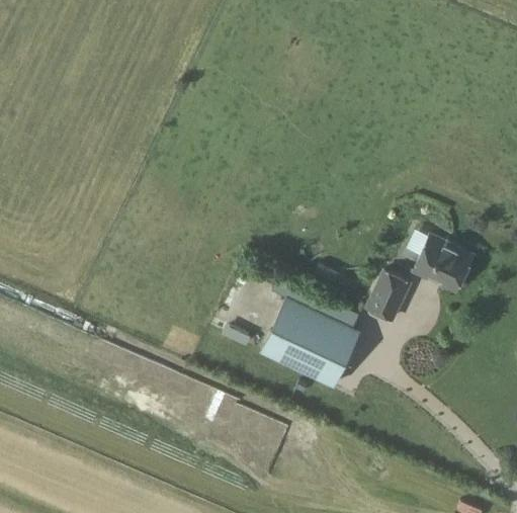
[(413,273),(429,281),(430,278),(441,284),(440,286),(455,293),(472,257),(429,237),(413,273)]
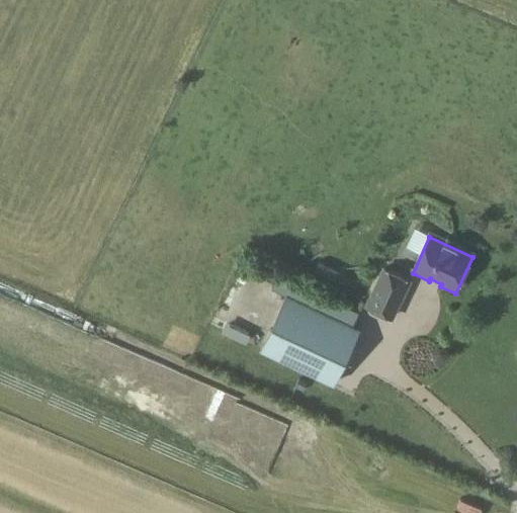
[(365,310),(392,322),(409,285),(383,273),(365,310)]
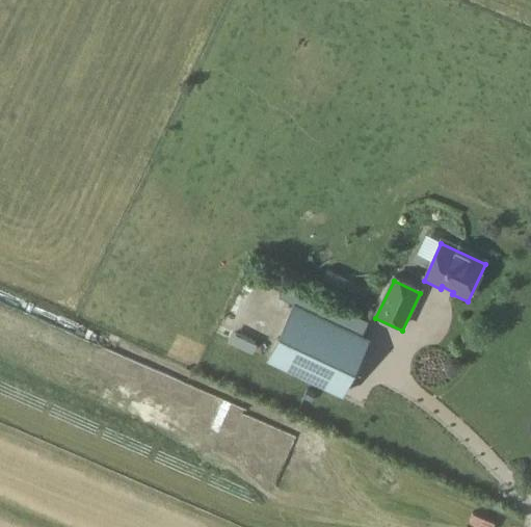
[(293,307),(267,364),(342,399),(369,343),(293,307)]
